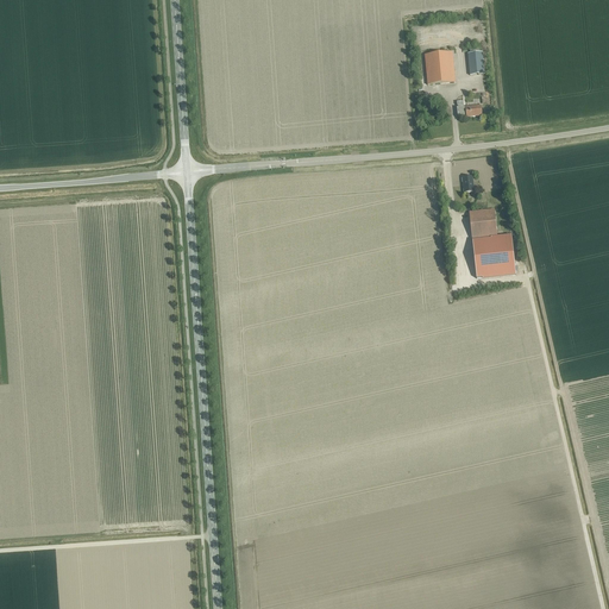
[(427,86),(454,83),(452,54),(425,56),(427,86)]
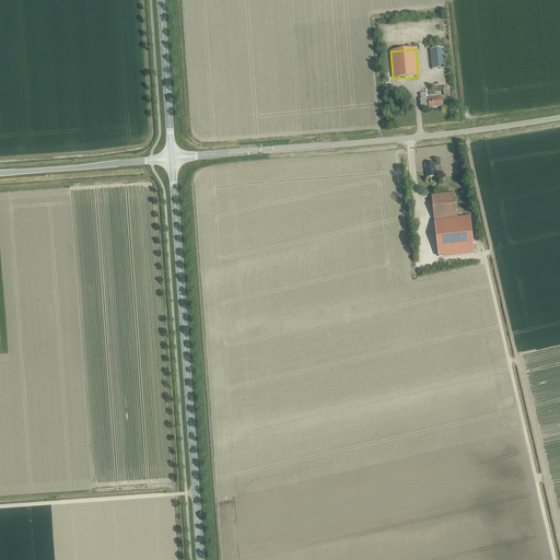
[(432,70),(445,68),(443,49),(430,50),(432,70)]
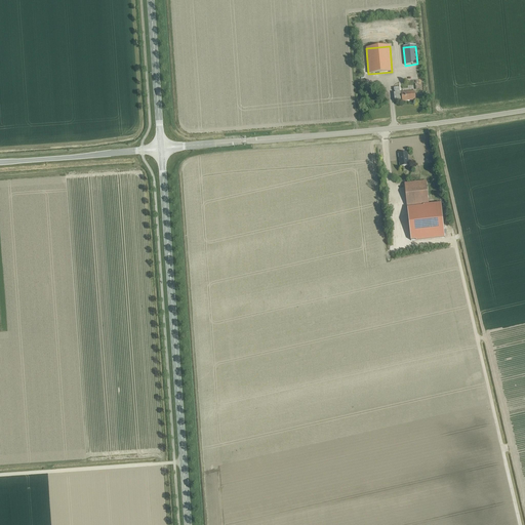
[(394,88),(394,91),(395,91),(395,93),(394,93),(395,99),(400,99),(400,97),(401,97),(402,102),(415,101),(414,91),(401,92),(401,93),(400,93),(400,92),(399,92),(399,87),(394,88)]
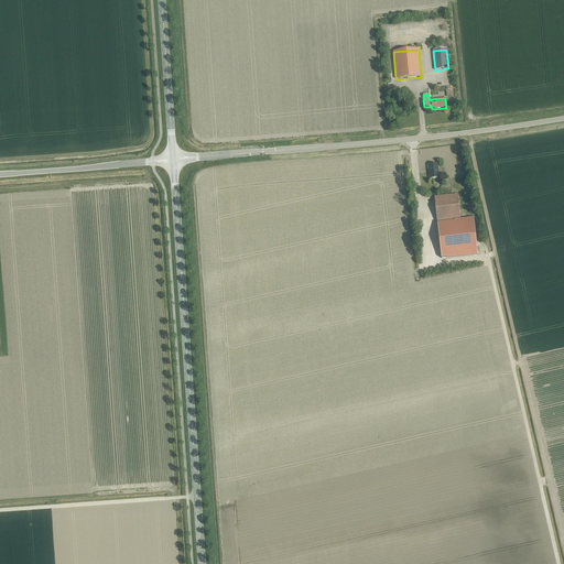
[(430,180),(440,179),(437,164),(427,165),(430,180)]
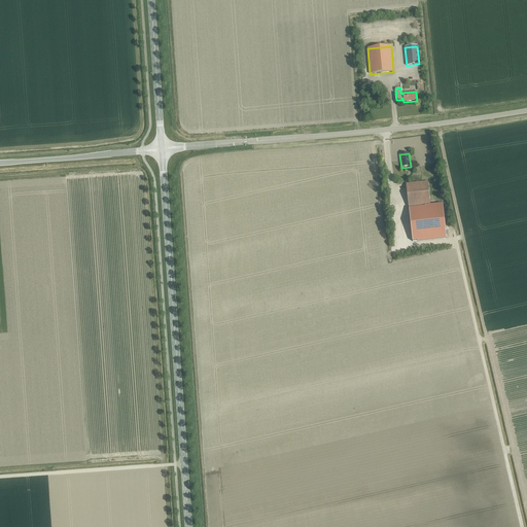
[(409,208),(430,206),(427,182),(406,184),(409,208)]
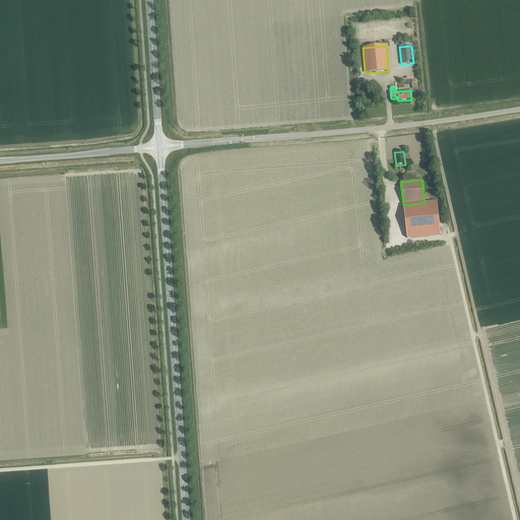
[(436,202),(403,206),(407,239),(440,235),(436,202)]
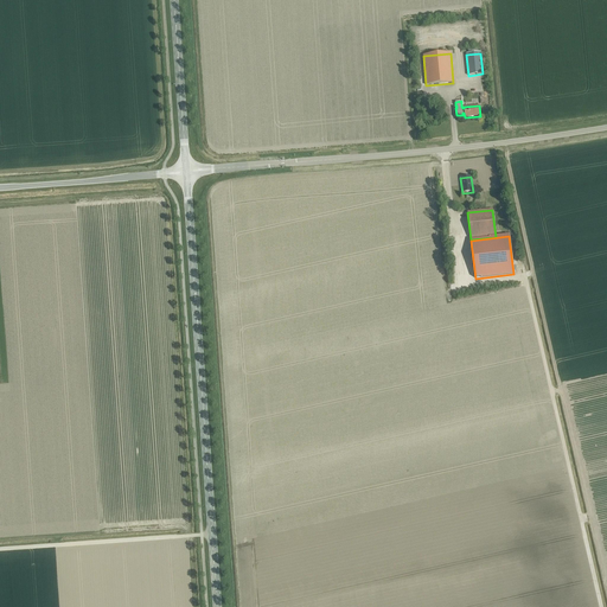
All buildings are outlined.
